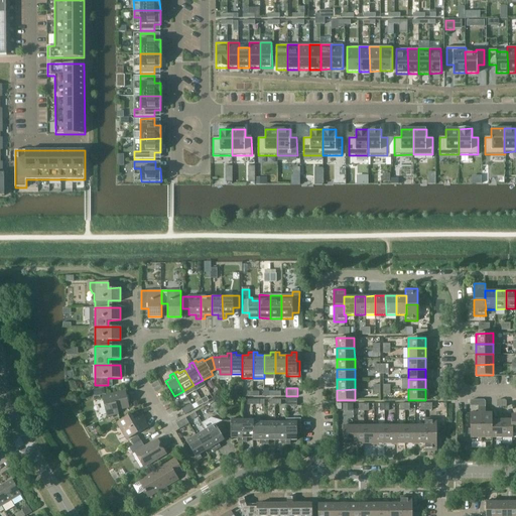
[(117,409),(129,407),(125,391),(103,396),(107,415),(118,413),(117,409)]
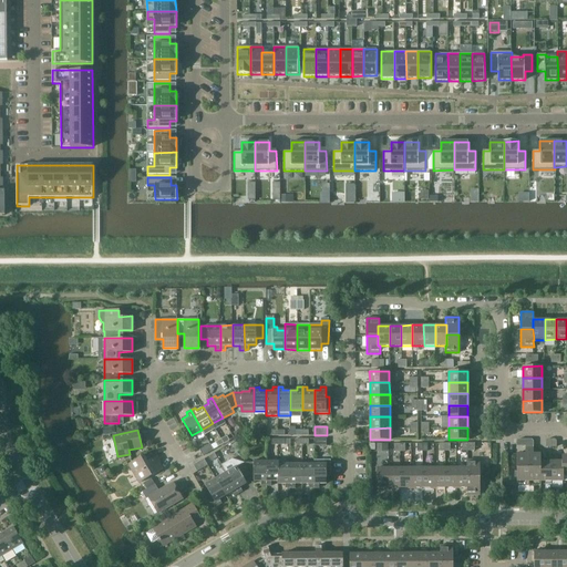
[(203,455),(214,450),(209,443),(199,450),(203,455)]
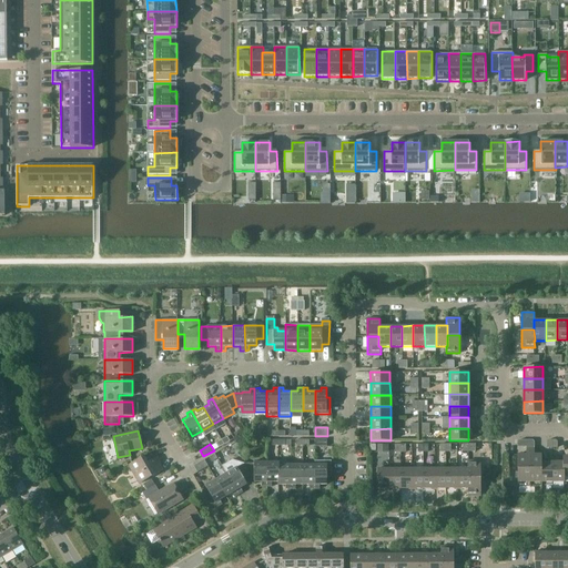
[(530,486),(530,454),(530,452),(526,452),(526,455),(518,454),(518,486),(530,486)]
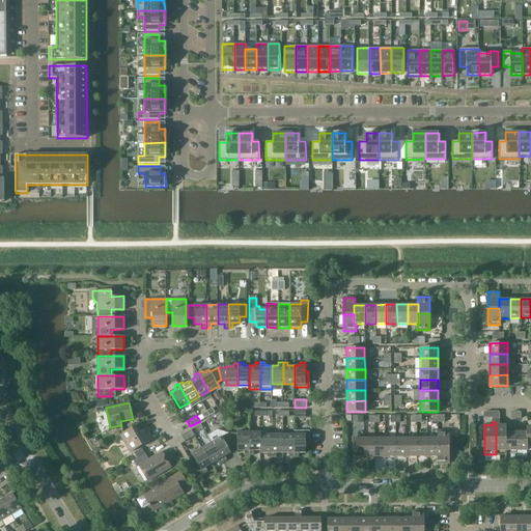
[(500,422),(496,422),(496,424),(496,454),(506,454),(506,450),(506,431),(506,424),(500,424),(500,422)]
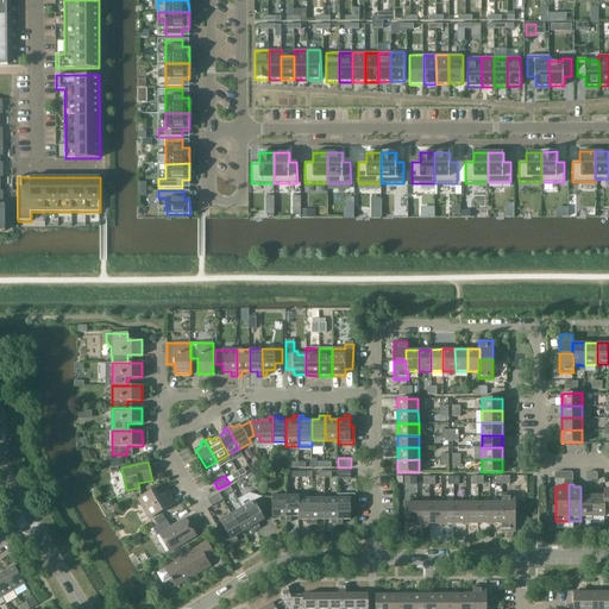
[(150,519),(152,518),(175,503),(171,497),(173,496),(169,489),(162,494),(157,487),(138,498),(150,519)]
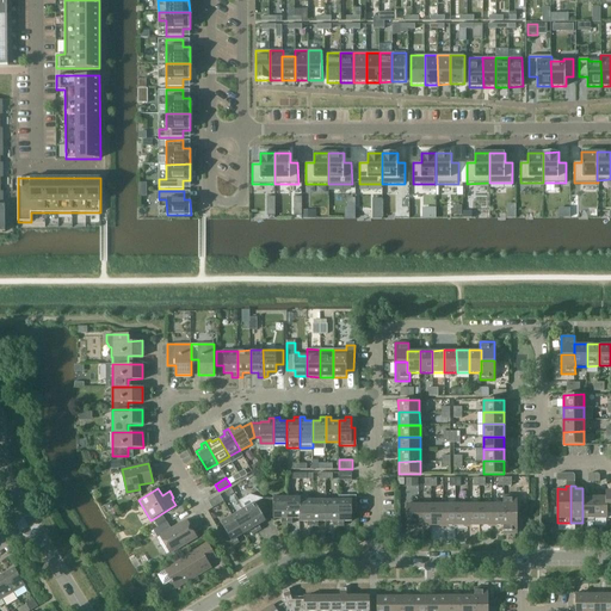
[(220,494),(215,497),(209,501),(213,507),(223,501),(220,494)]
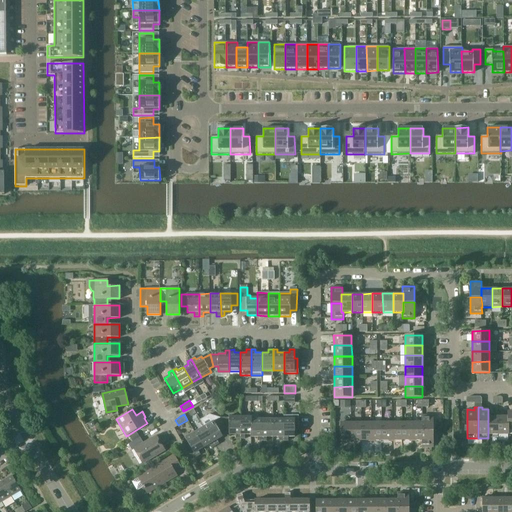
[(284,415),(284,418),(284,424),(284,441),(288,441),(288,436),(295,436),(295,430),(299,430),(299,415),(284,415)]
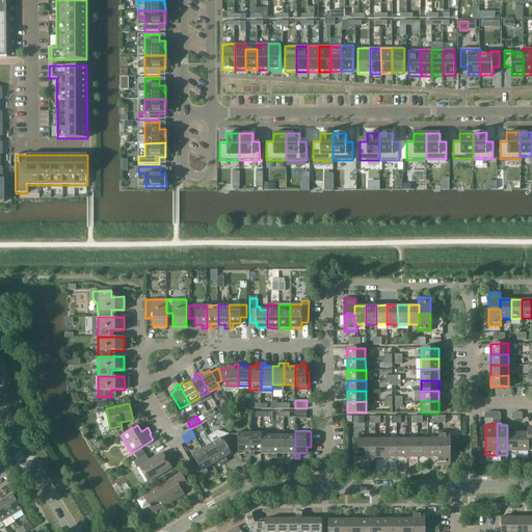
[(439,431),(439,439),(439,448),(450,448),(450,431),(439,431)]
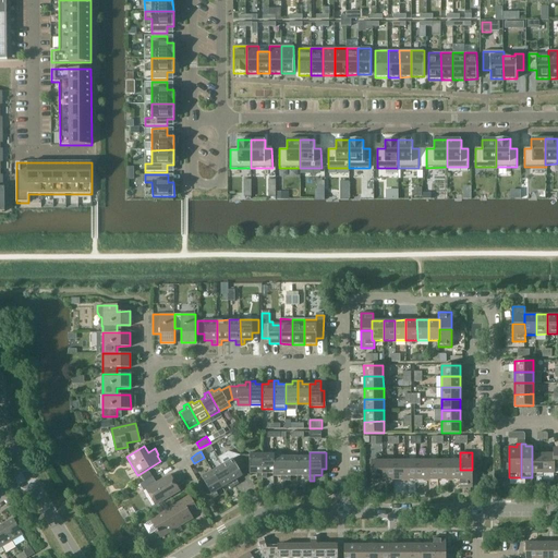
[(242,460),(245,468),(250,468),(250,473),(257,473),(257,477),(262,477),(262,453),(250,453),(250,455),(241,455),(242,460)]
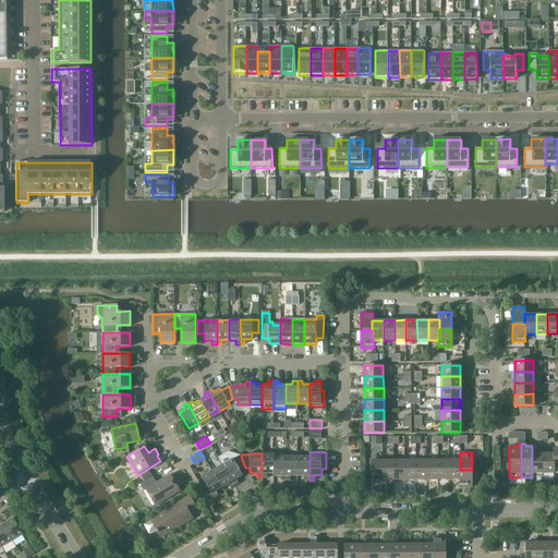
[(262,453),(262,477),(267,477),(267,473),(274,473),(274,456),(274,453),(262,453)]
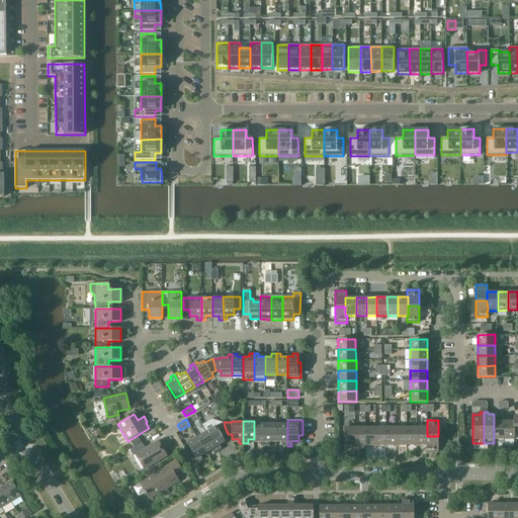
[(505,439),(504,421),(494,421),(494,439),(505,439)]
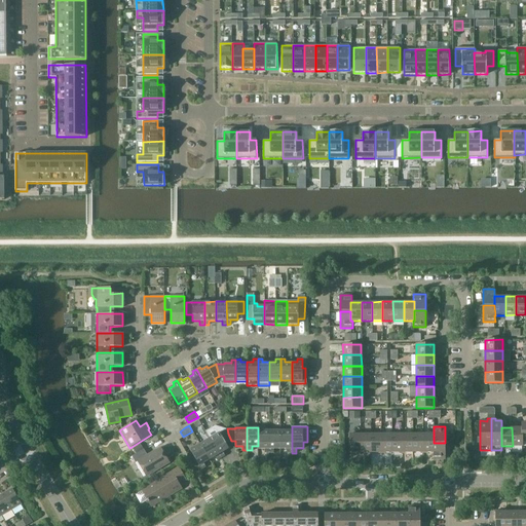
[(512,427),(513,446),(523,446),(523,441),(522,427),(521,427),(512,427)]
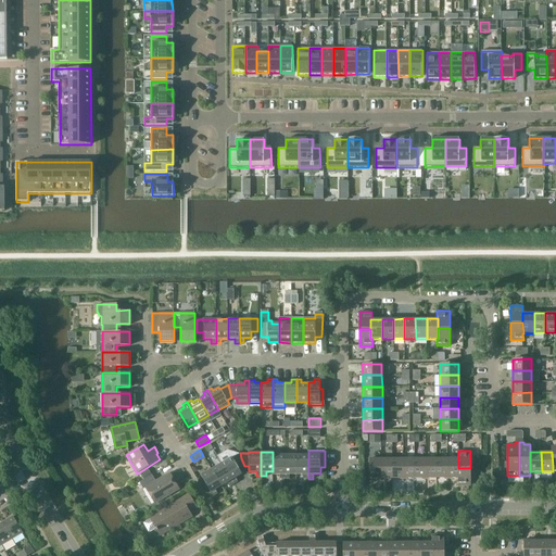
[(241,458),(240,453),(232,457),(231,457),(222,463),(234,483),(238,481),(236,478),(241,474),(239,469),(243,466),(244,466),(241,458)]
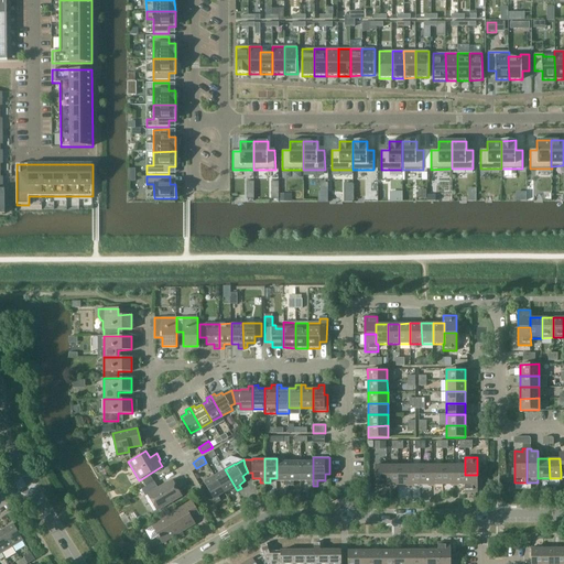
[(277,478),(277,480),(284,480),(284,485),(289,485),(289,461),(277,461),(277,478)]
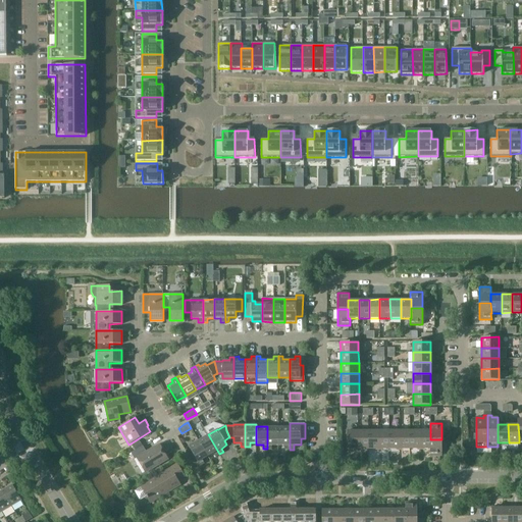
[(278,446),(278,426),(267,426),(267,449),(271,449),(271,446),(278,446)]
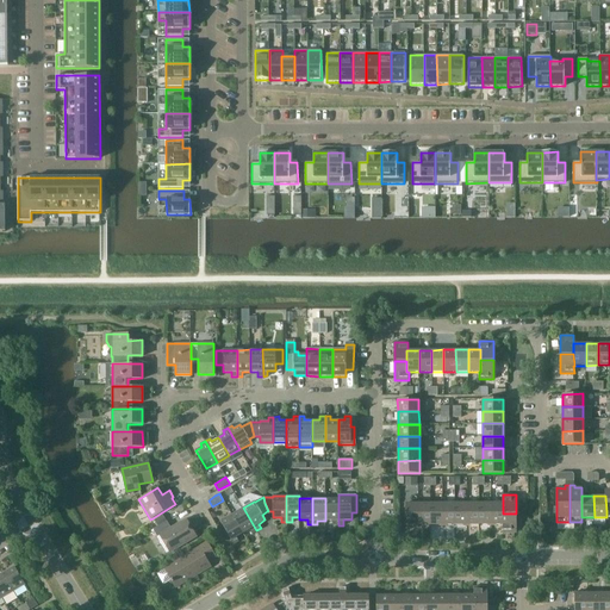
[(325,498),(325,521),(332,521),(332,526),(338,526),(338,505),(338,498),(325,498)]
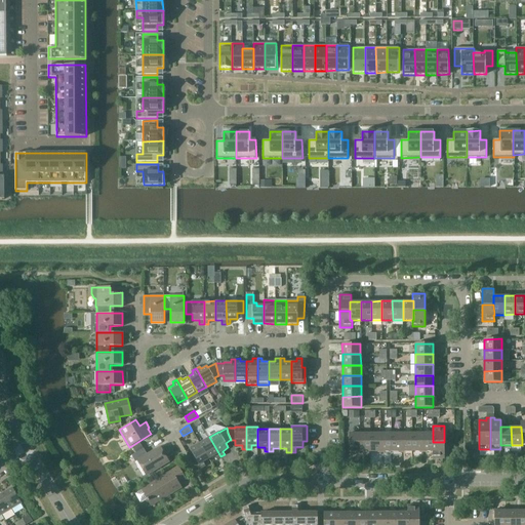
[(349,451),(361,451),(360,433),(349,433),(349,451)]
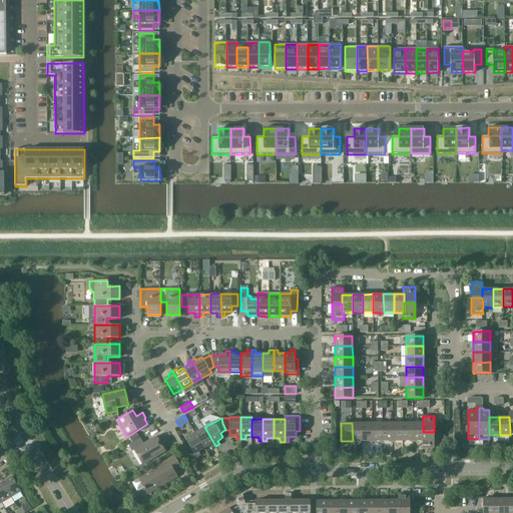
[(353,441),(363,441),(362,423),(352,423),(353,441)]
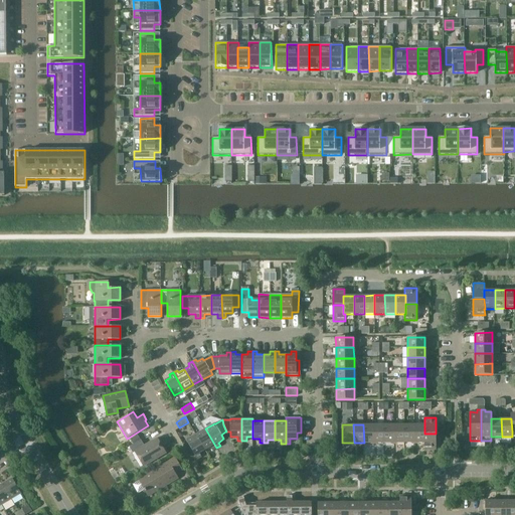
[(363,424),(364,443),(374,443),(373,424),(363,424)]
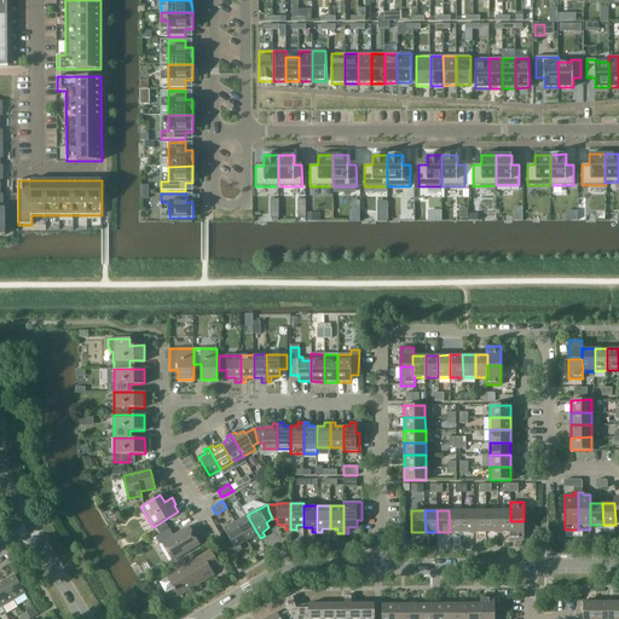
[(449,510),(450,532),(462,532),(461,510),(449,510)]
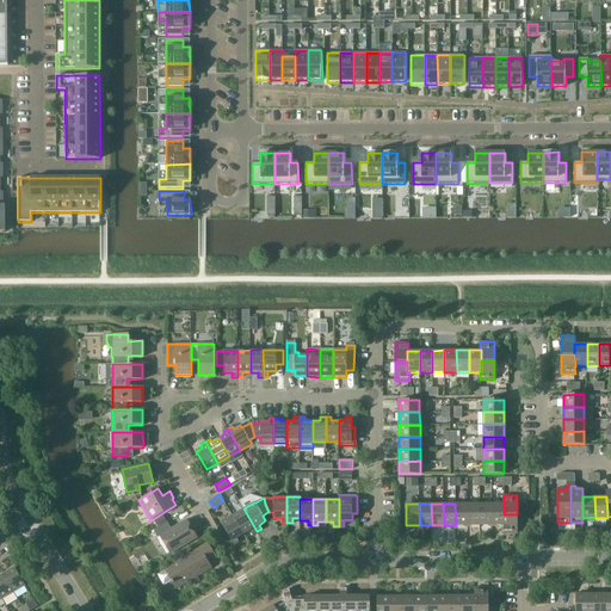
[(467,504),(455,504),(456,525),(468,525),(467,504)]
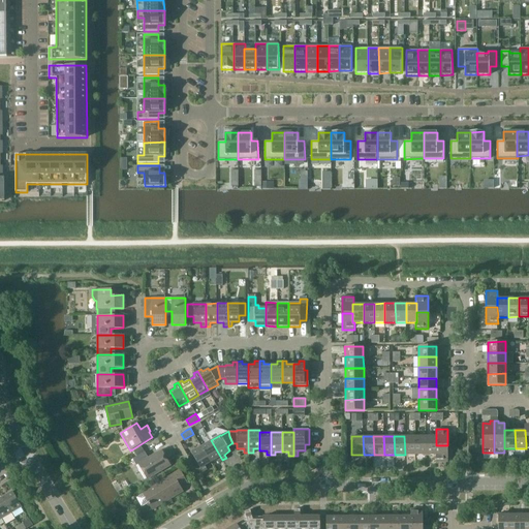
[(404,436),(405,455),(415,455),(414,436),(404,436)]
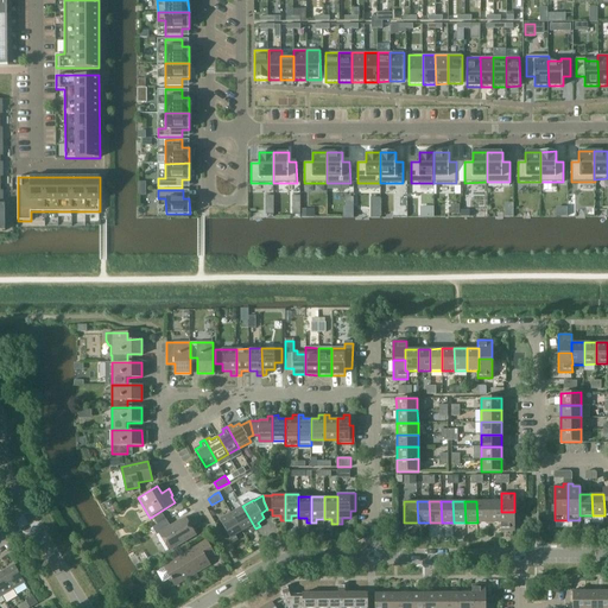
[(476,501),(477,523),(489,523),(488,501),(476,501)]
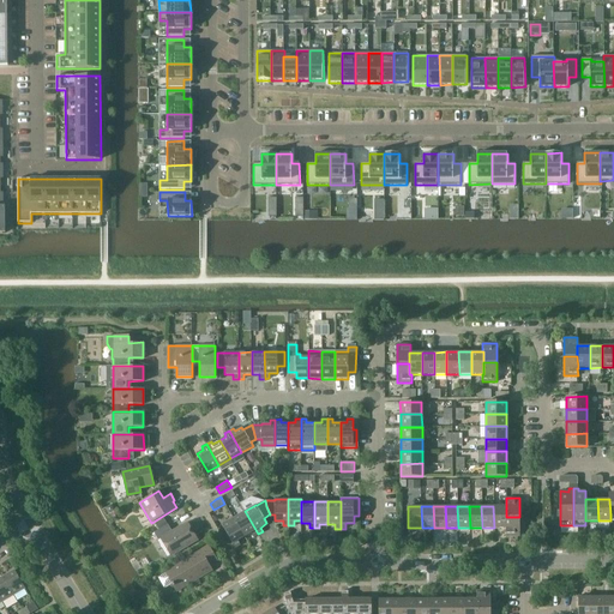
[(506,506),(493,506),(494,528),(506,528),(506,517),(506,506)]
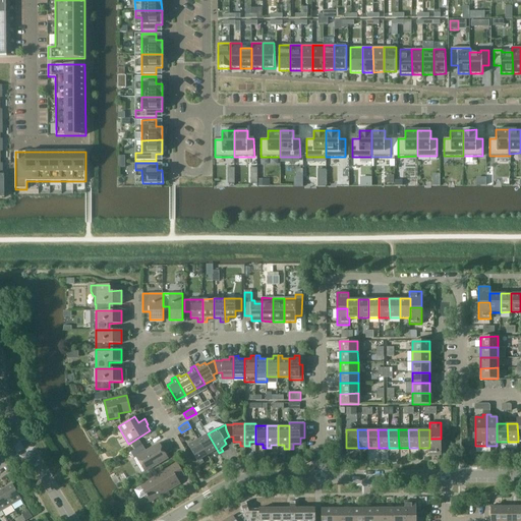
[(197,440),(208,455),(213,452),(215,456),(219,453),(208,433),(197,440)]
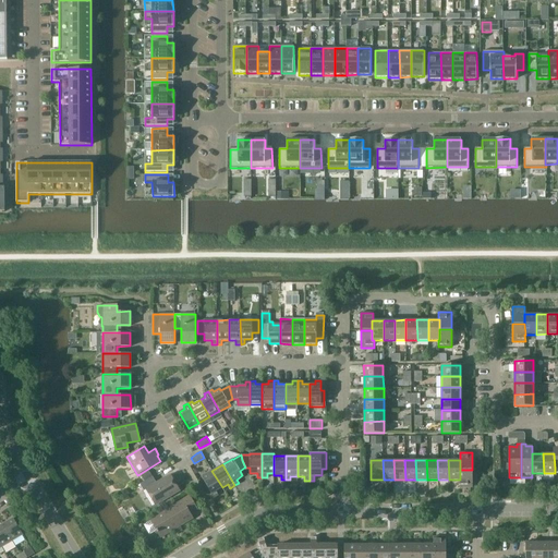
[(460,470),(460,480),(460,487),(472,487),(472,470),(460,470)]
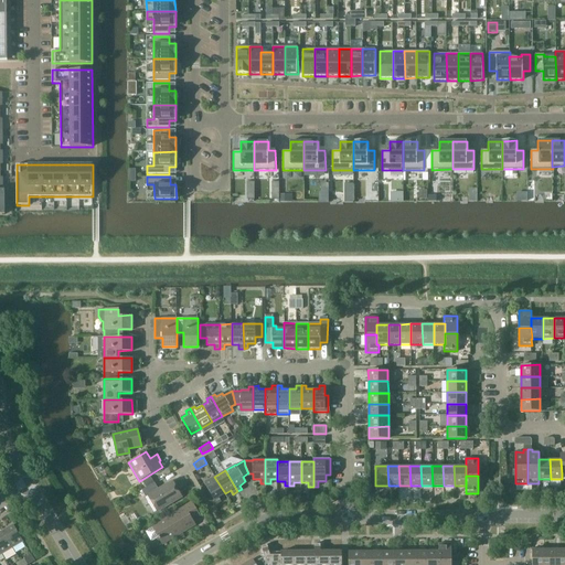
[(155,482),(151,477),(142,481),(144,482),(140,484),(142,488),(146,486),(147,487),(155,482)]
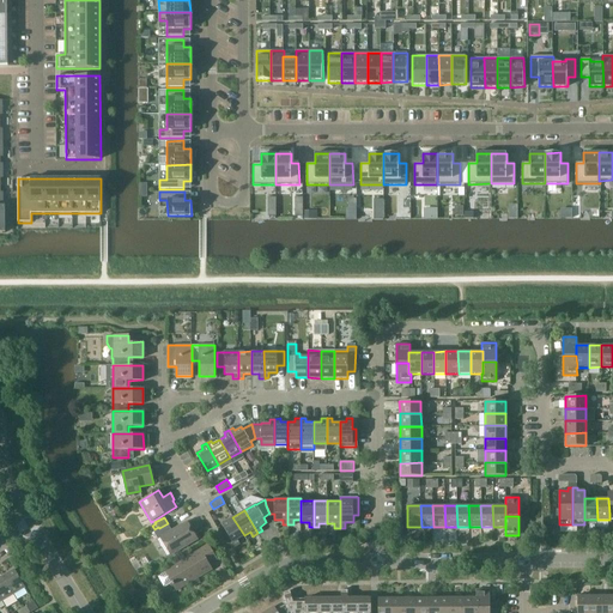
[(244,535),(232,517),(222,523),(236,546),(240,544),(237,540),(244,535)]
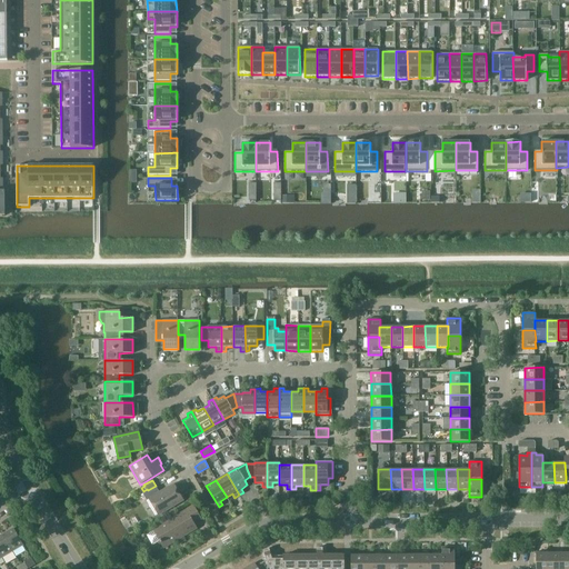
[(159,515),(183,500),(173,483),(159,491),(156,486),(143,493),(147,500),(150,498),(159,515)]
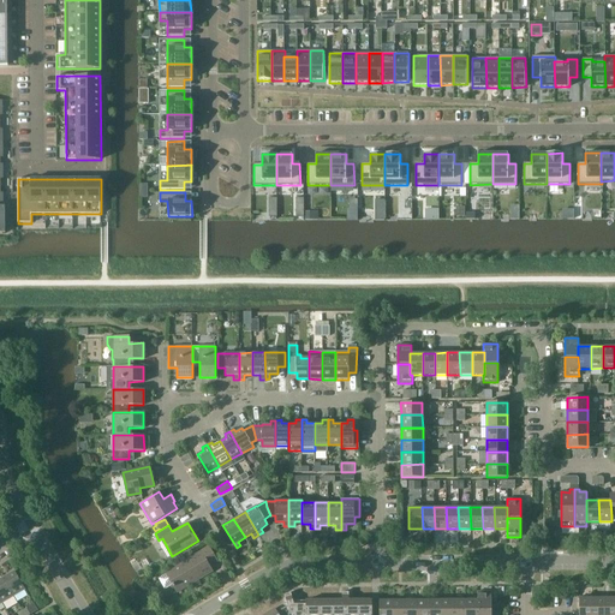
[(165,589),(173,583),(178,591),(213,571),(209,566),(218,561),(209,548),(166,572),(167,573),(159,578),(165,589)]
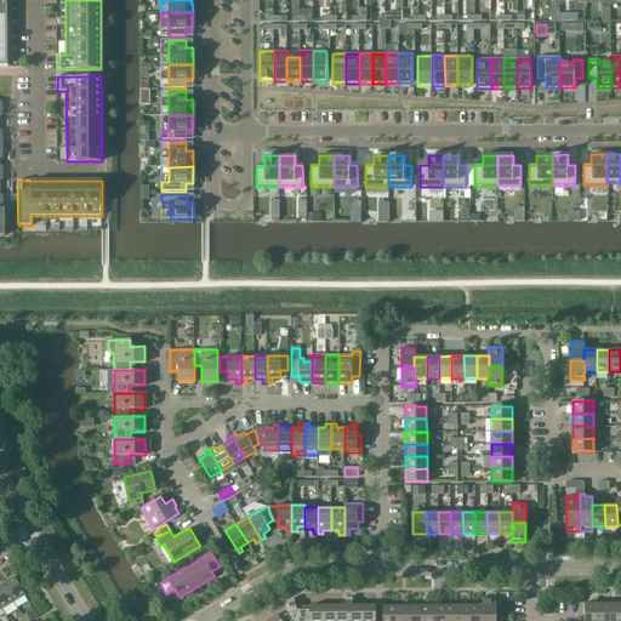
[(4,584),(13,602),(26,596),(15,577),(4,584)]
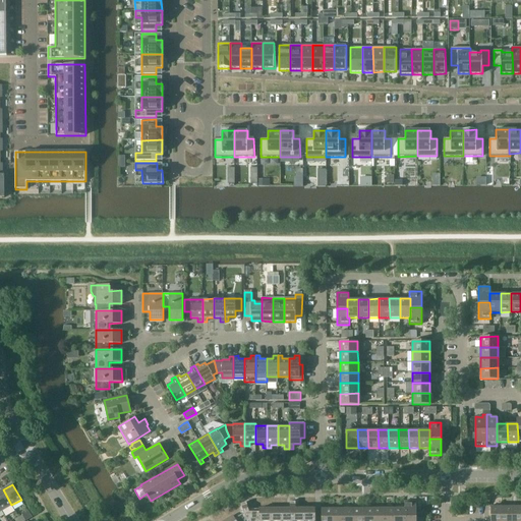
[(11,505),(3,489),(0,490),(0,507),(2,511),(11,505)]
